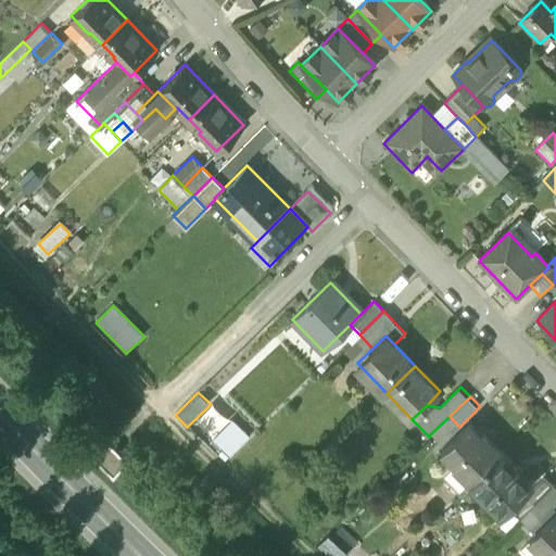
[(450,416),(430,434),(440,445),(459,427),(450,416)]
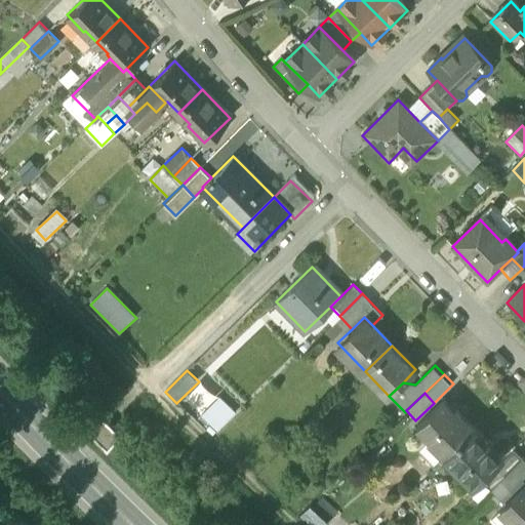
[(472,428),(443,399),(416,425),(431,438),(432,437),(446,452),(472,428)]
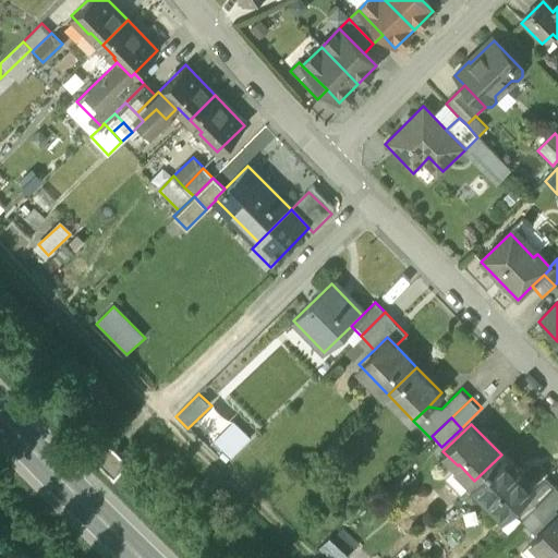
[(92,450),(116,475),(130,462),(104,437),(92,450)]
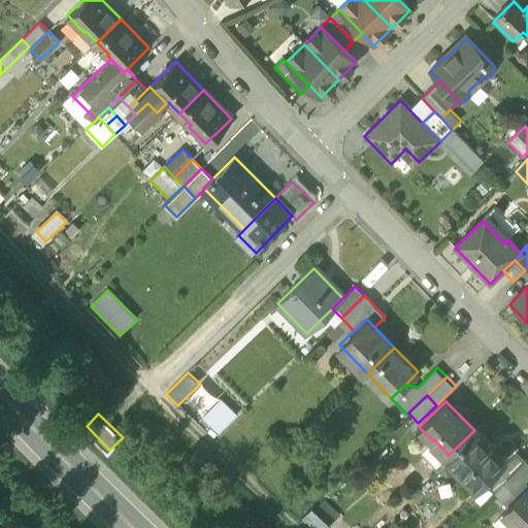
[(503,459),(474,430),(449,455),(463,469),(462,470),(476,485),(503,459)]
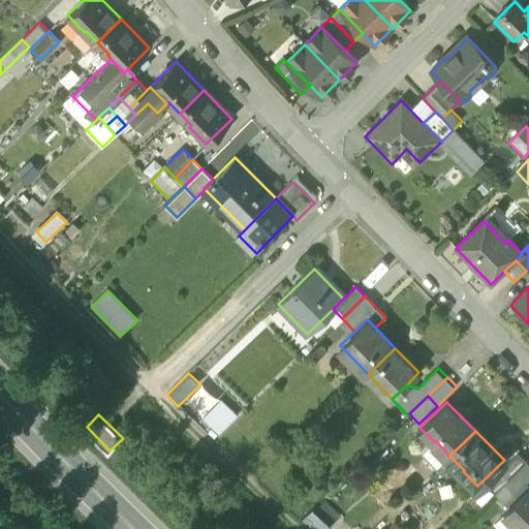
[(517,453),(498,471),(507,480),(526,462),(517,453)]
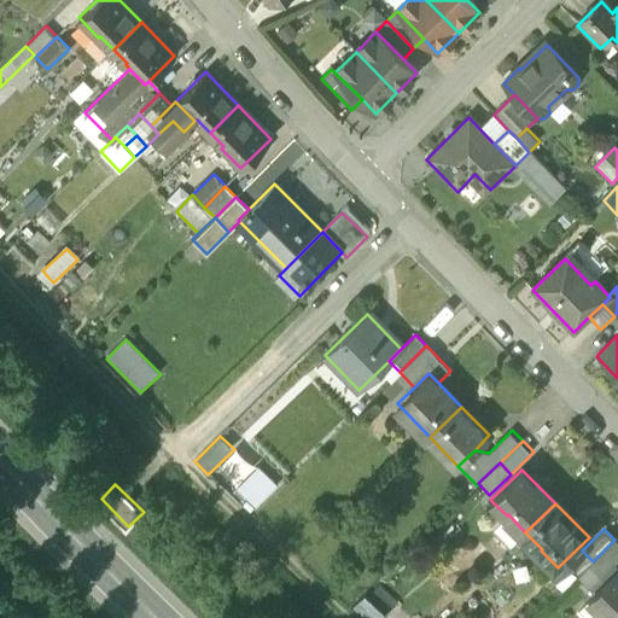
[(593,561),(592,561),(604,573),(614,564),(617,559),(617,543),(614,540),(593,561)]
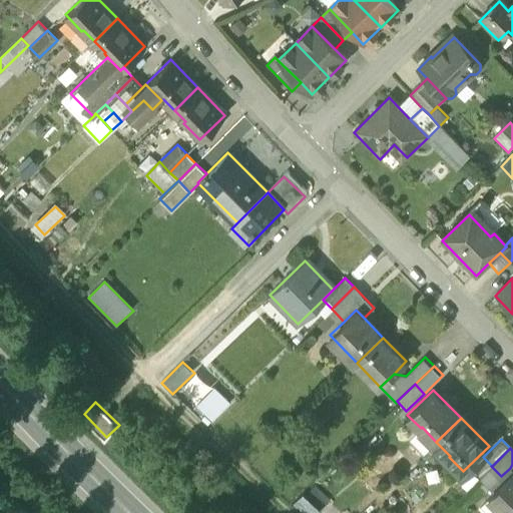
[(480,477),(491,466),(492,466),(483,457),(471,469),(480,477)]
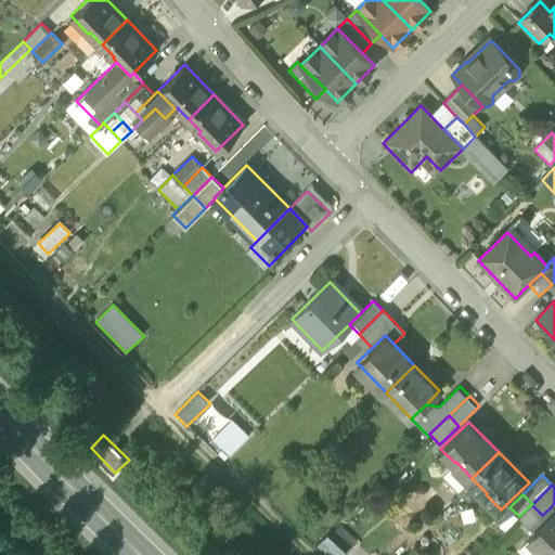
[(531,530),(554,510),(554,508),(552,506),(542,515),(531,504),(519,516),(531,530)]
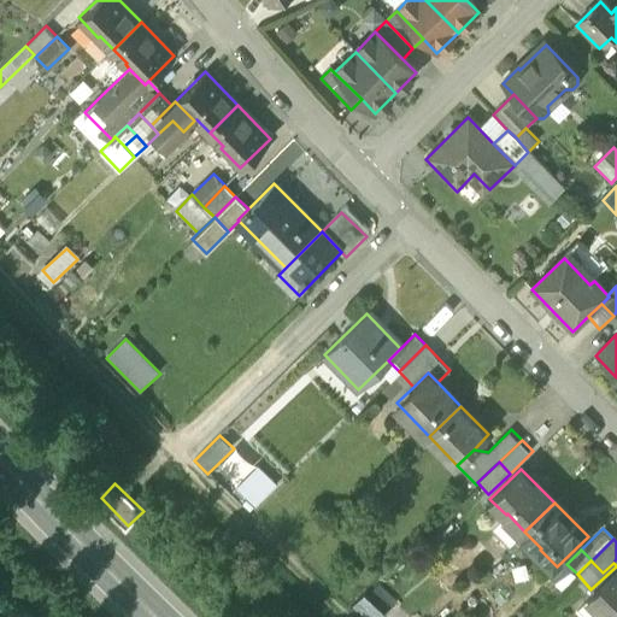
[(616,616),(616,566),(591,589),(583,598),(601,616),(616,616)]
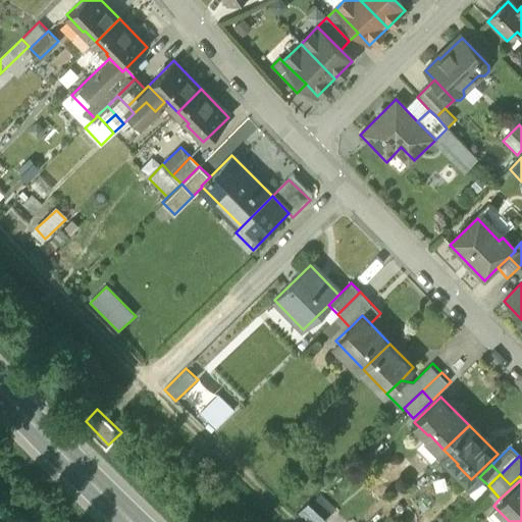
[(298,512),(307,521),(323,521),(325,521),(308,502),(298,512)]
